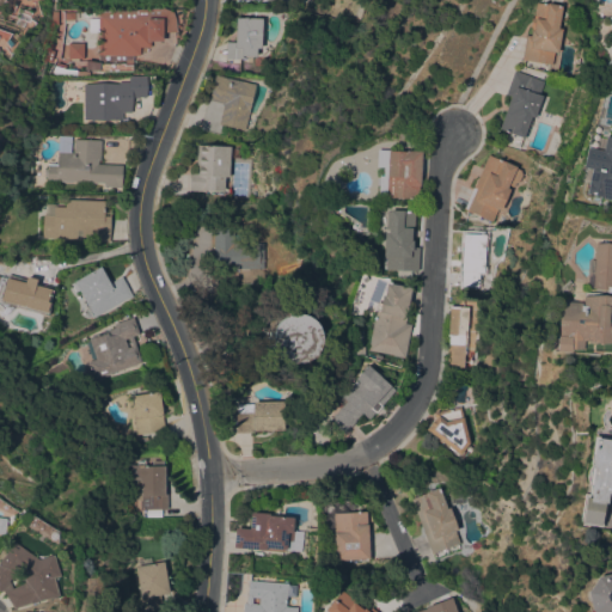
[(521,60),(525,35),(530,35),(536,2),(546,4),(546,2),(561,5),(561,7),(562,7),(562,10),(567,10),(564,23),(560,23),(560,24),(558,24),(557,28),(561,29),(557,53),(554,51),(551,65),(521,60)]
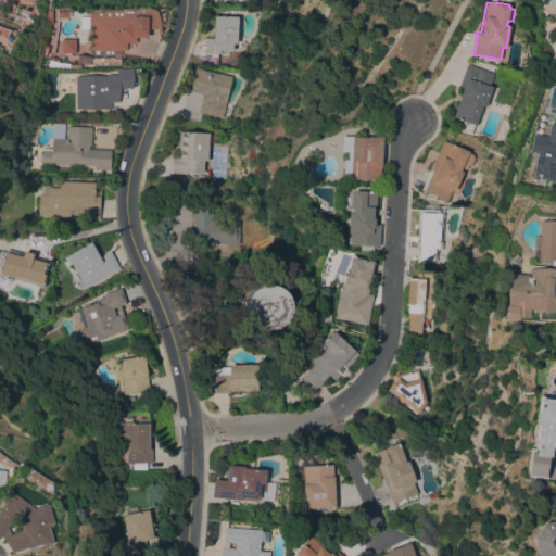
[(555,7),(546,19),(555,26),(555,7)]
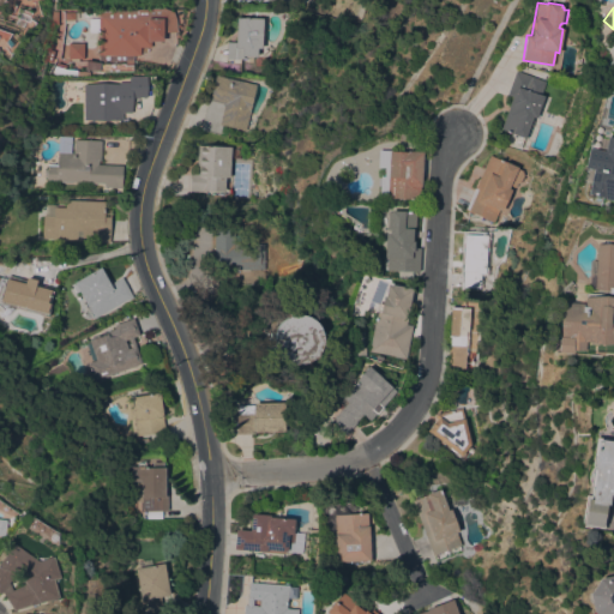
[(162,32),(162,41),(151,41),(151,47),(139,47),(139,55),(133,55),(133,64),(98,64),(98,71),(89,71),(84,71),(84,59),(96,60),(101,55),(97,55),(98,17),(100,17),(100,11),(138,11),(138,10),(167,10),(172,12),(175,18),(176,32),(162,32)]
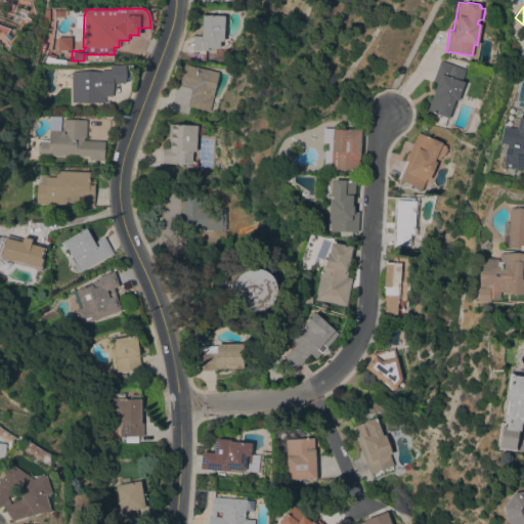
[(44,9),(54,10),(54,22),(50,51),(42,50),(44,9)]
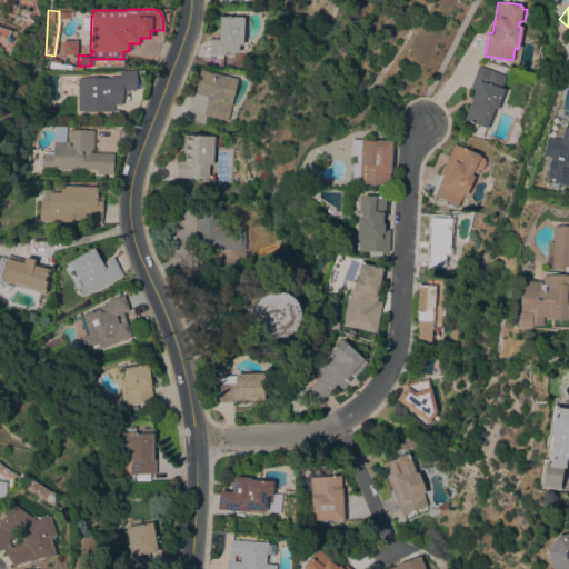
[(241,45),(238,45),(238,52),(226,51),(225,55),(209,53),(210,38),(217,39),(218,16),(242,17),(241,45)]
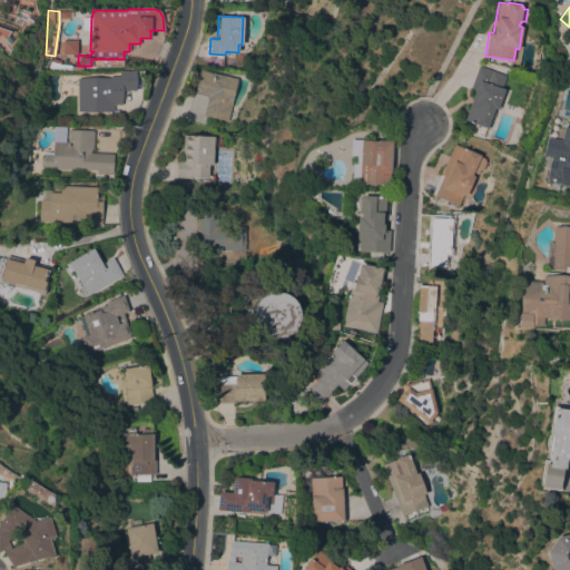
[(77,55),(75,55),(75,57),(66,57),(66,53),(62,53),(64,39),(77,40),(77,55)]
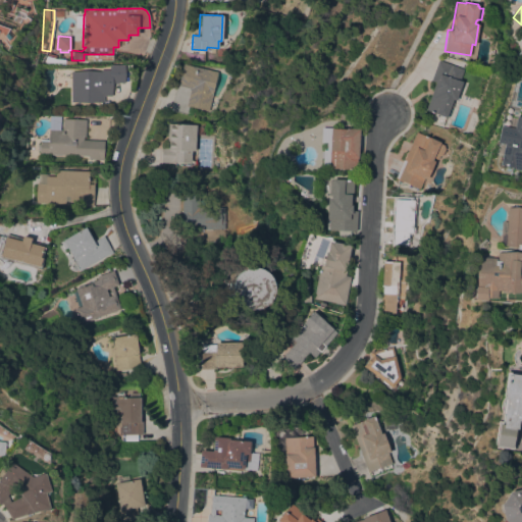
[(47,52),(55,55),(55,59),(64,59),(64,60),(71,60),(75,60),(74,63),(44,63),(47,52)]
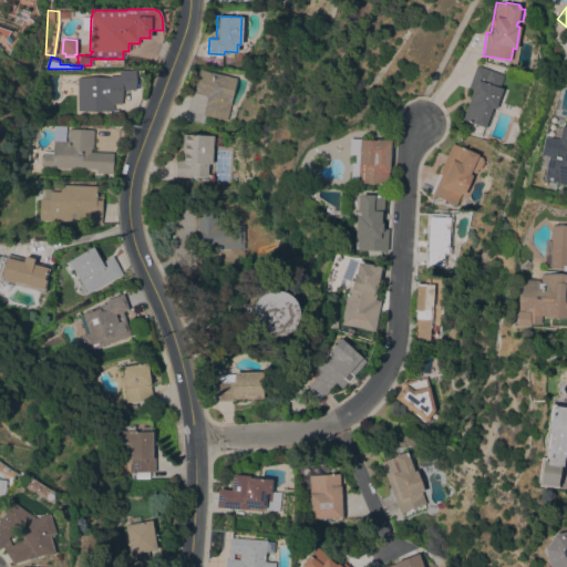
[(503,75),(498,88),(502,89),(494,109),(492,107),(491,111),(492,112),(486,127),(462,119),(473,89),(467,88),(475,65),(503,75)]
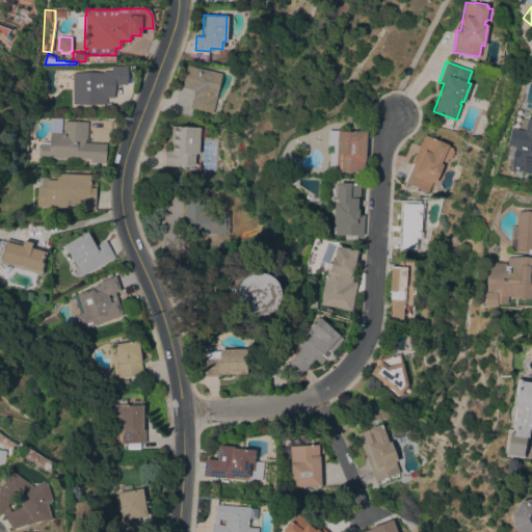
[(221,73),(212,113),(192,108),(190,115),(174,111),(180,85),(181,85),(185,68),(186,64),(196,68),(221,73)]
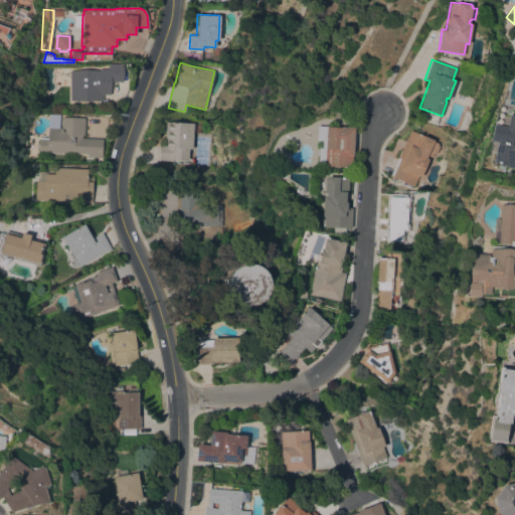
[(70,70),(99,70),(99,68),(108,68),(108,64),(123,64),(123,81),(111,81),(110,95),(103,95),(102,101),(70,101),(70,70)]
